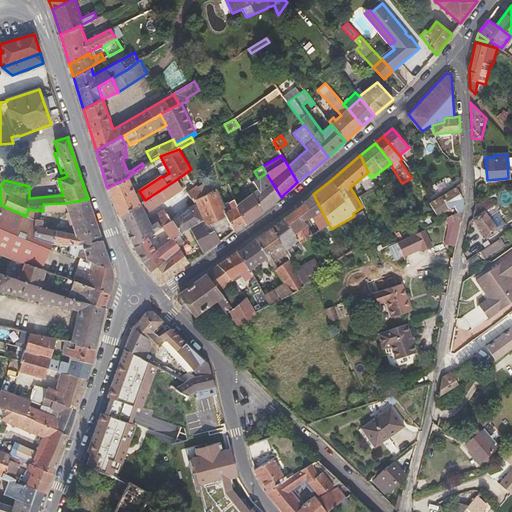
[(281,197),(266,173),(258,178),(253,181),(258,189),(251,193),(262,213),(281,197)]
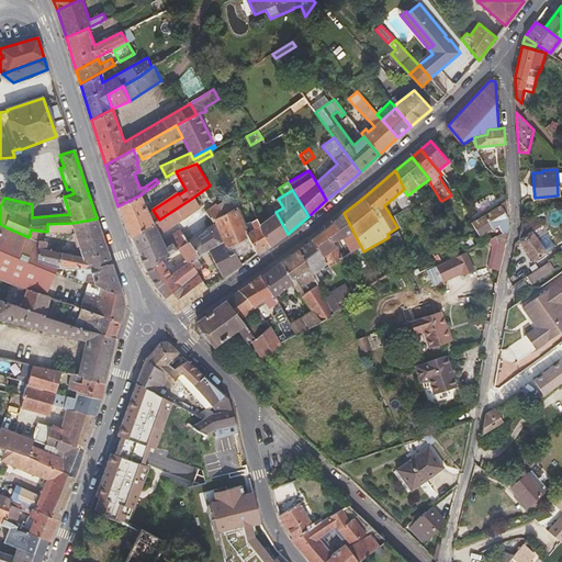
[(155,222),(142,194),(117,206),(131,237),(155,222)]
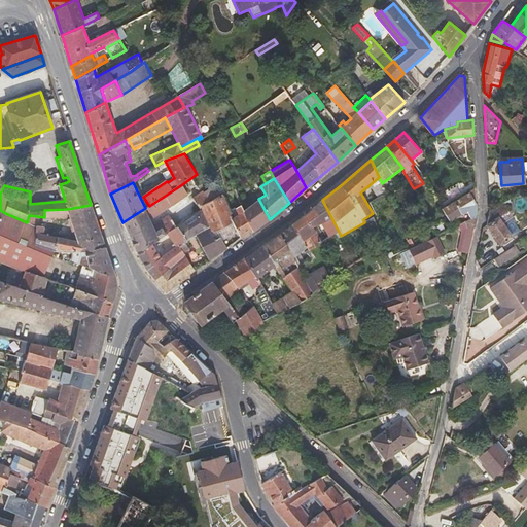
[(128,235),(136,252),(176,224),(201,207),(208,202),(203,191),(202,190),(176,210),(179,214),(171,219),(169,215),(150,226),(148,221),(189,195),(182,184),(149,206),(145,208),(123,222),(128,235)]
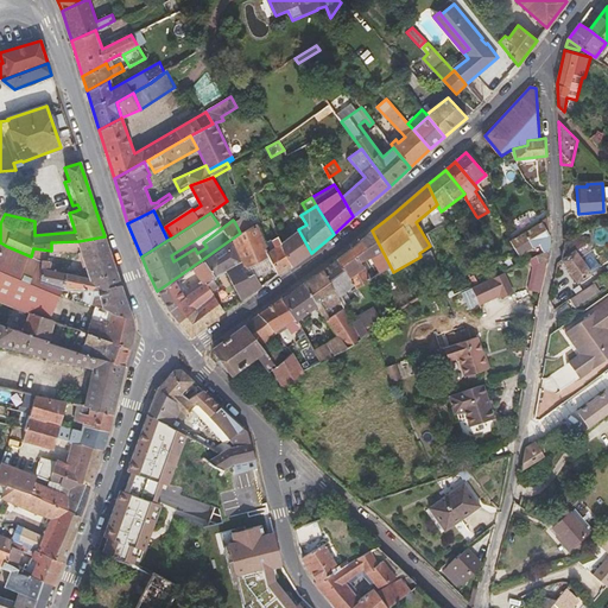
[(240,233),(253,227),(245,216),(234,221),(240,233)]
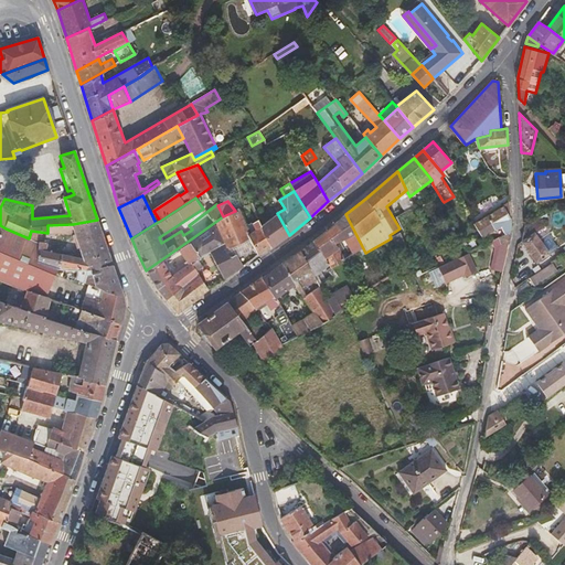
[(512,232),(510,201),(473,224),(482,238),(493,231),(501,226),(505,235),(512,232)]
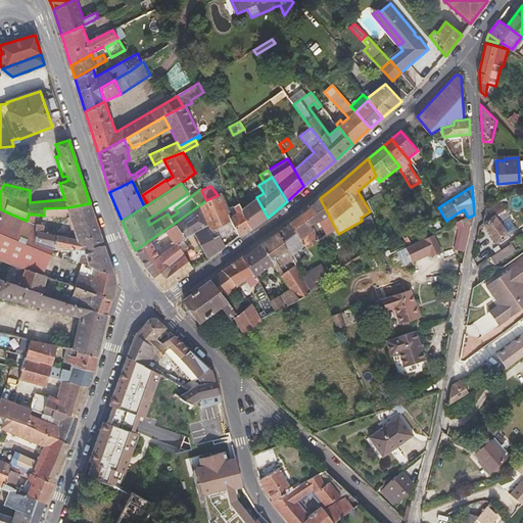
[(239,236),(228,210),(221,193),(218,195),(206,200),(199,205),(209,224),(217,220),(221,227),(218,229),(227,243),(239,236)]
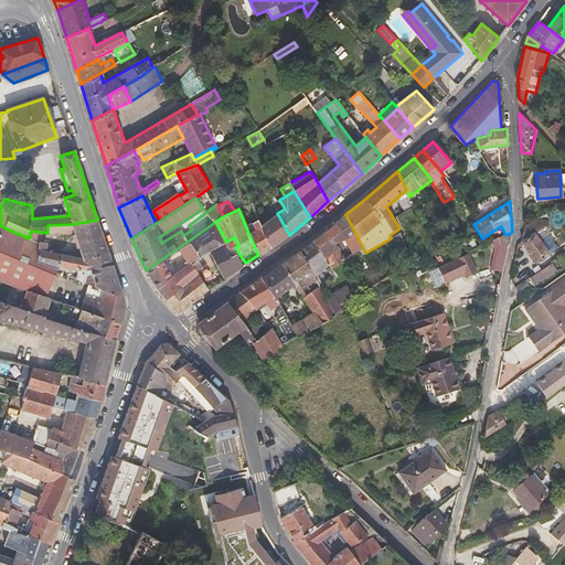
[(289,235),(277,213),(262,225),(269,246),(270,248),(289,235)]
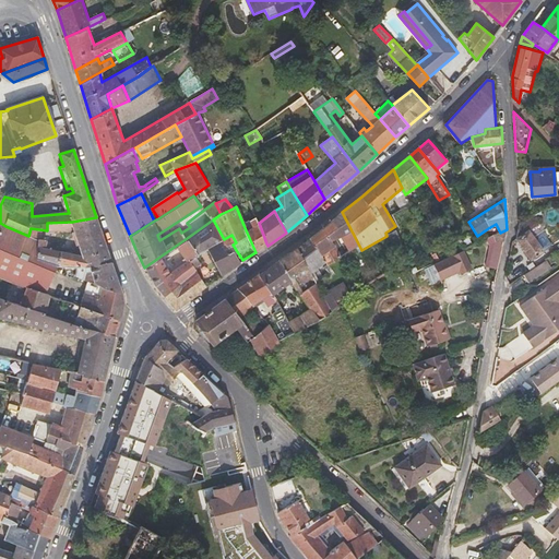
[(332,242),(341,237),(349,251),(359,246),(342,212),(309,239),(325,263),(328,266),(342,257),(332,242)]
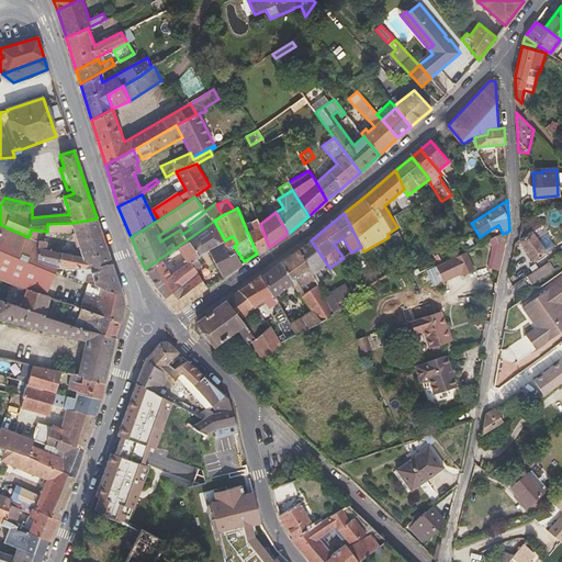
[(547,253),(537,238),(547,231),(536,215),(523,224),(518,240),(534,261),(547,253)]
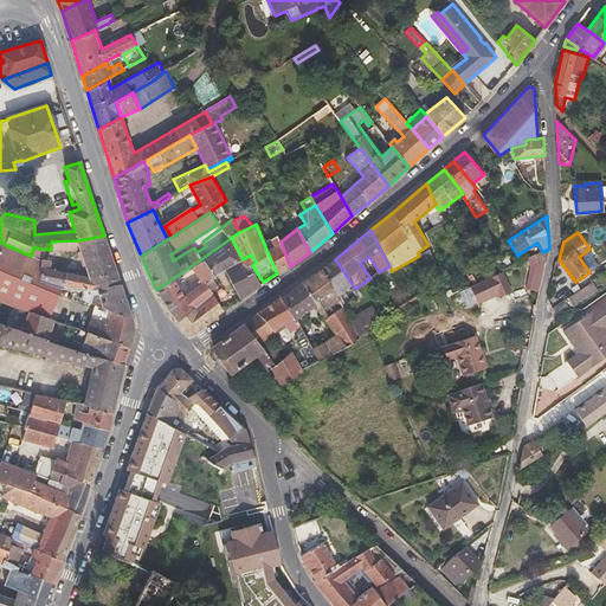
[(118,279),(104,236),(78,240),(51,242),(51,250),(68,247),(78,244),(89,277),(49,269),(51,262),(42,260),(40,282),(62,289),(82,292),(98,295),(121,285),(118,279)]
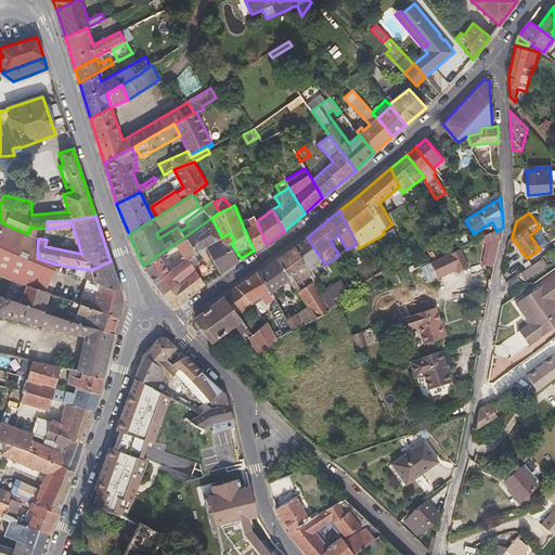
[(265,242),(257,221),(254,216),(242,223),(254,250),(265,242)]
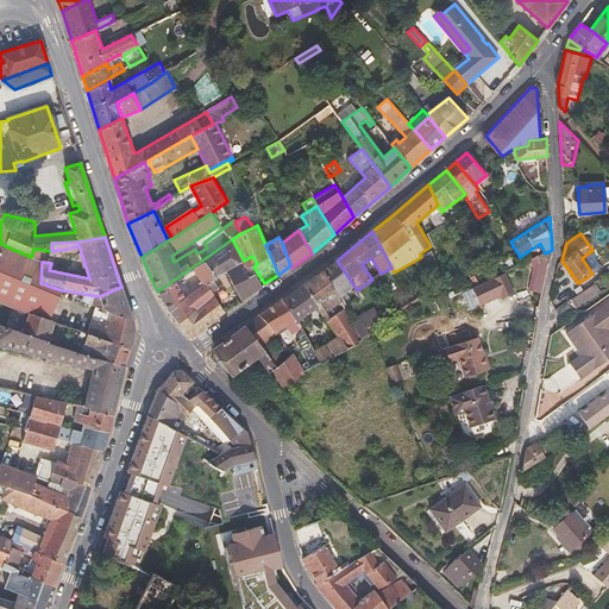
[(211,299),(179,324),(192,338),(198,333),(206,326),(225,312),(242,301),(263,287),(262,286),(255,274),(252,275),(242,263),(244,261),(232,239),(203,259),(215,277),(203,286),(211,299)]
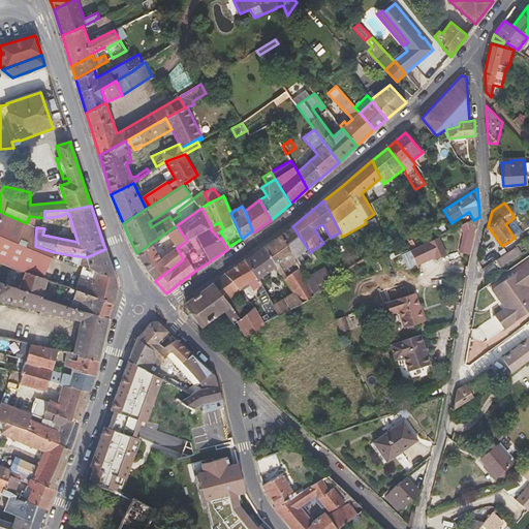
[(54,252),(35,246),(36,227),(27,223),(5,214),(0,211),(0,261),(25,272),(42,279),(54,252)]
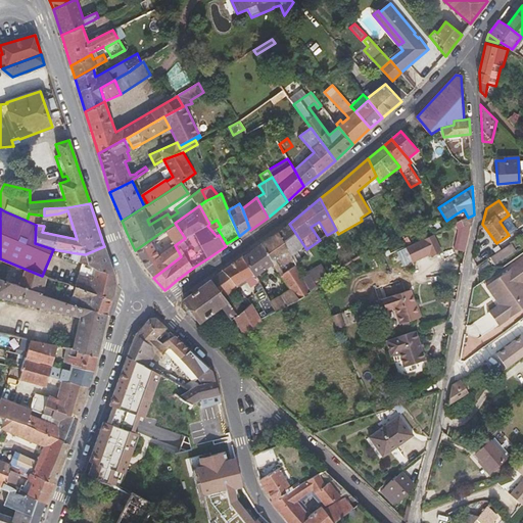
[(462,220),(464,227),(471,227),(474,215),(468,218),(462,220)]
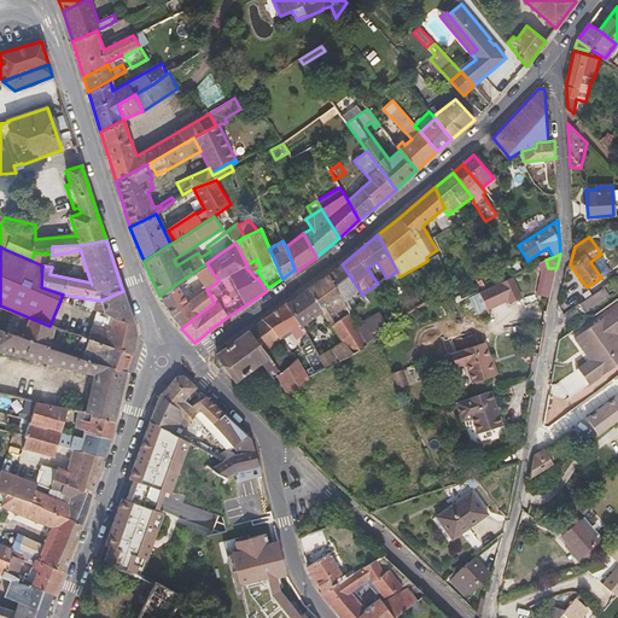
[(437,257),(429,261),(438,281),(445,278),(437,257)]
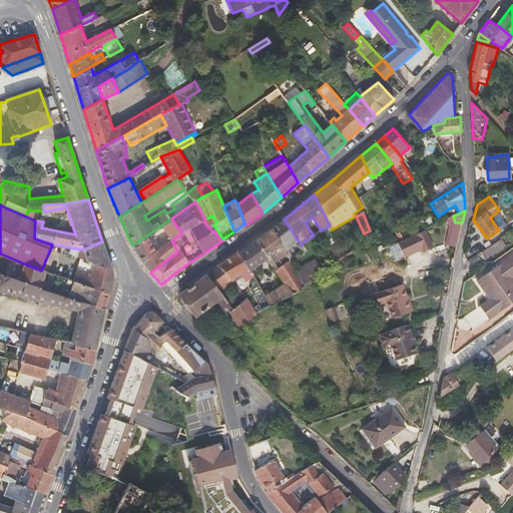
[(177,251),(171,240),(181,233),(171,218),(132,245),(142,263),(150,273),(177,251)]
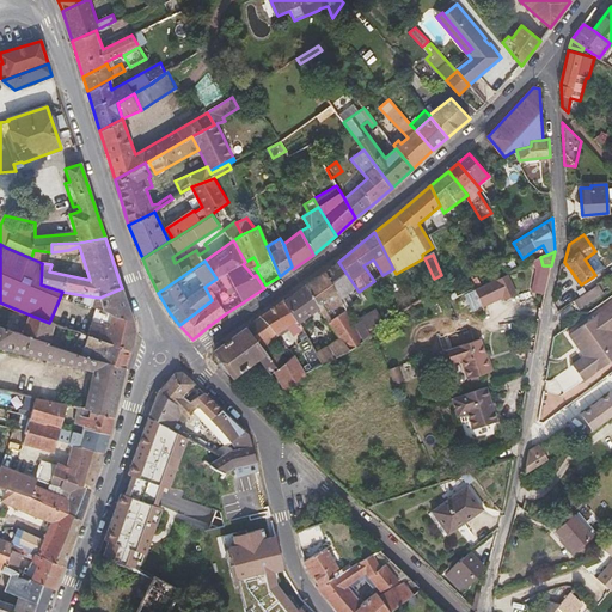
[(356,288),(338,262),(325,273),(341,300),(356,288)]
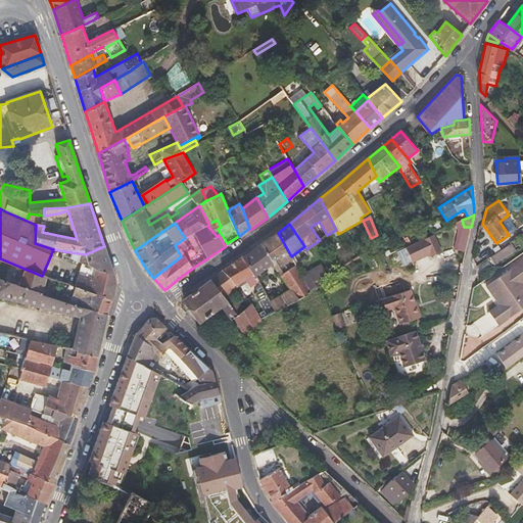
[(466,253),(471,227),(464,227),(462,227),(457,251),(466,253)]
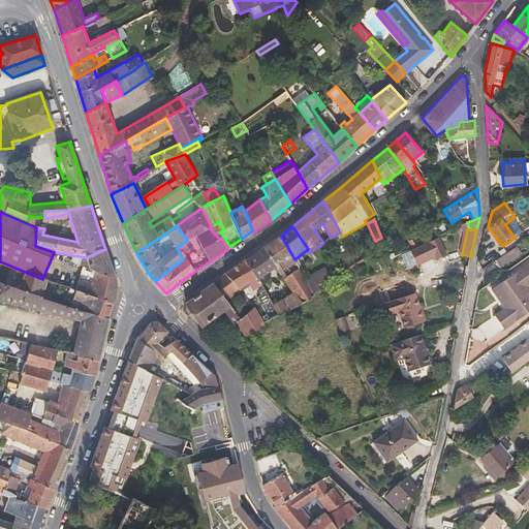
[(294,259),(281,236),(265,247),(280,265),(281,267),(283,272),(284,272),(287,276),(300,268),(294,259)]
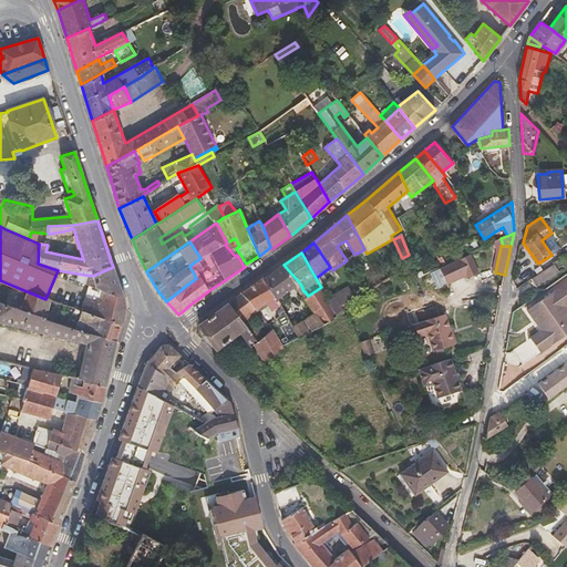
[(471,253),(441,266),(447,281),(467,272),(468,276),(480,271),(471,253)]
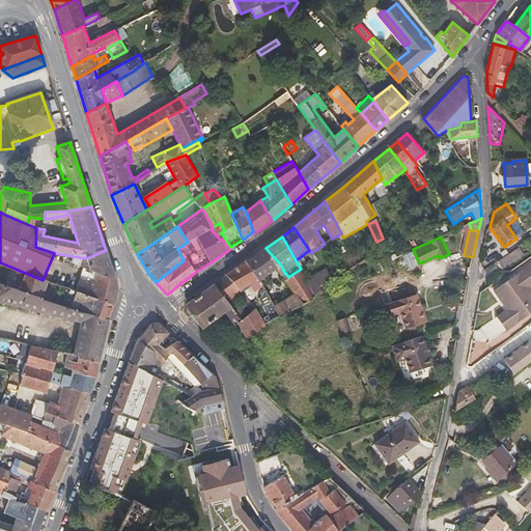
[(502,269),(524,254),(519,247),(497,261),(502,269)]
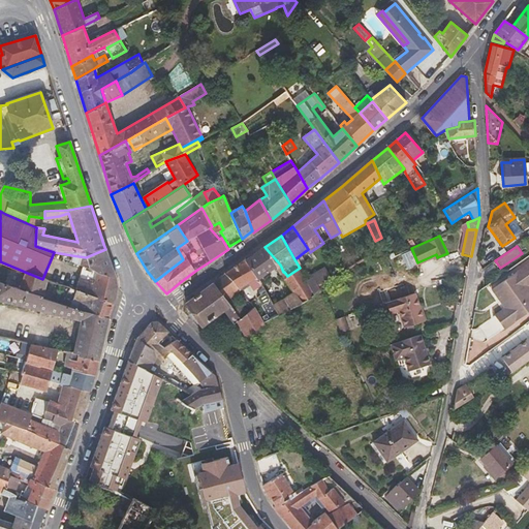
[(258,280),(277,267),(265,247),(245,260),(258,280)]
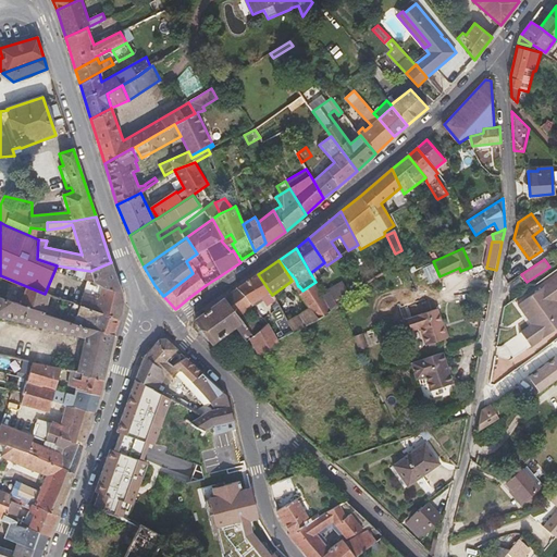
[(295,279),(279,260),(292,281),(296,288),(298,286),(296,281),(295,279)]
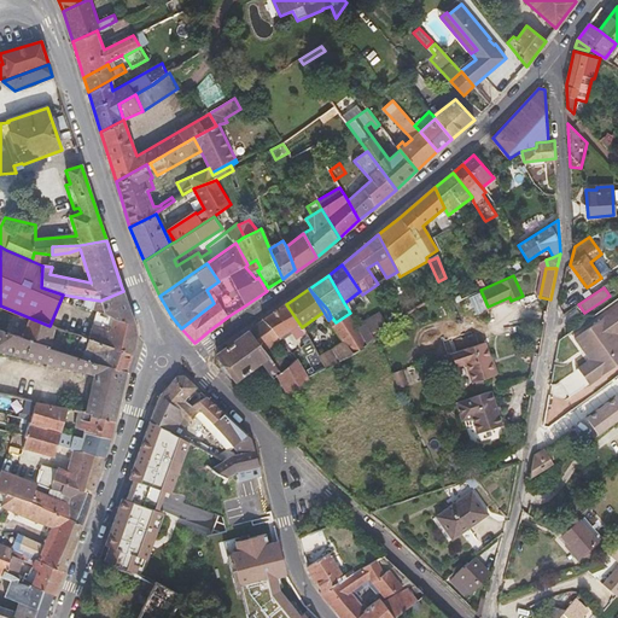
[(112,318),(134,325),(132,318),(127,302),(123,291),(100,301),(83,298),(83,307),(98,312),(112,318)]
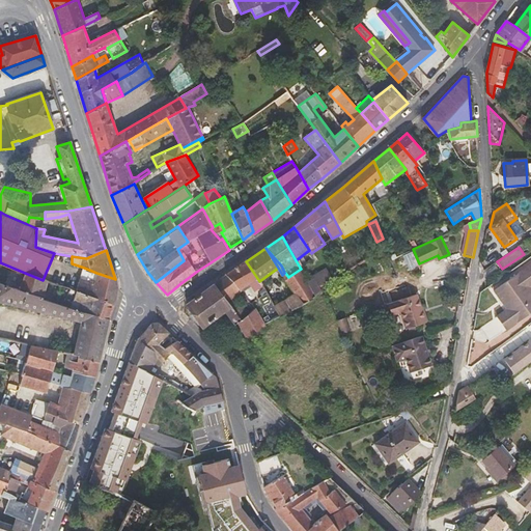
[(259,281),(246,261),(226,275),(240,290),(249,284),(254,292),(263,286),(259,281)]
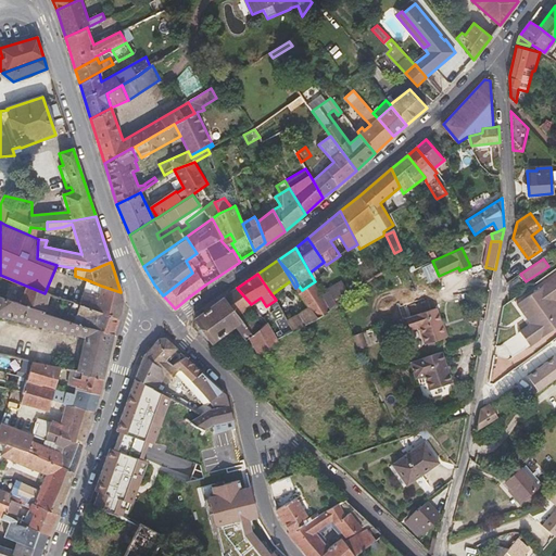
[(555,276),(517,304),(523,314),(526,313),(528,316),(527,317),(531,324),(520,331),(530,345),(555,327),(555,302),(555,301),(555,299),(555,276)]
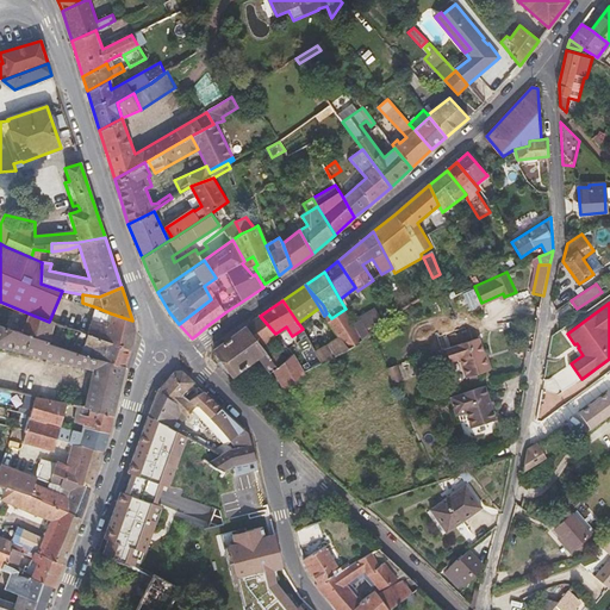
[(109,324),(111,313),(97,307),(92,319),(109,324)]
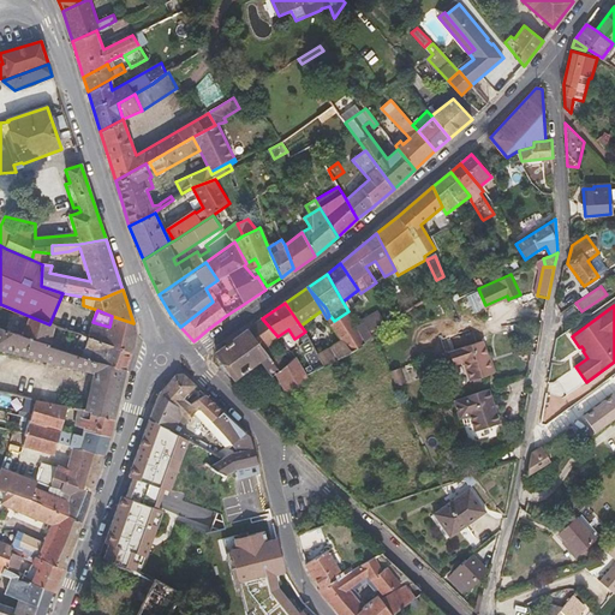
[(370,330),(384,323),(377,310),(362,320),(363,323),(356,327),(364,344),(375,338),(370,330)]
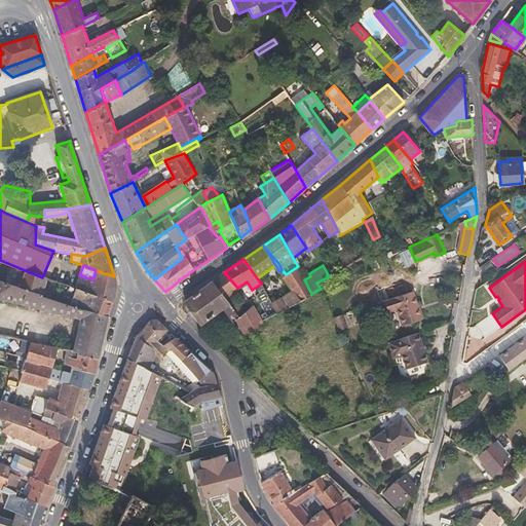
[(304,279),(298,266),(286,274),(294,290),(271,303),(277,313),(311,294),(304,279)]
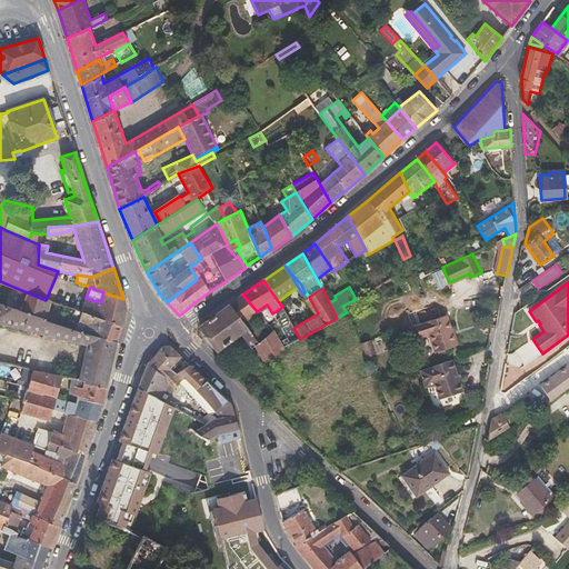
[(47,319),(51,301),(46,300),(27,292),(21,311),(47,319)]
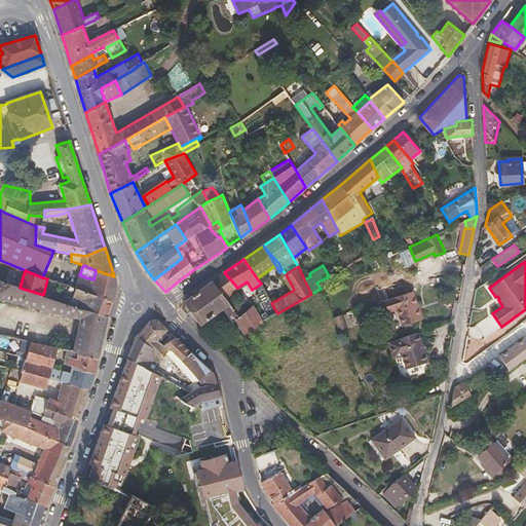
[(112,302),(115,286),(114,276),(96,270),(94,279),(79,275),(75,289),(112,302)]
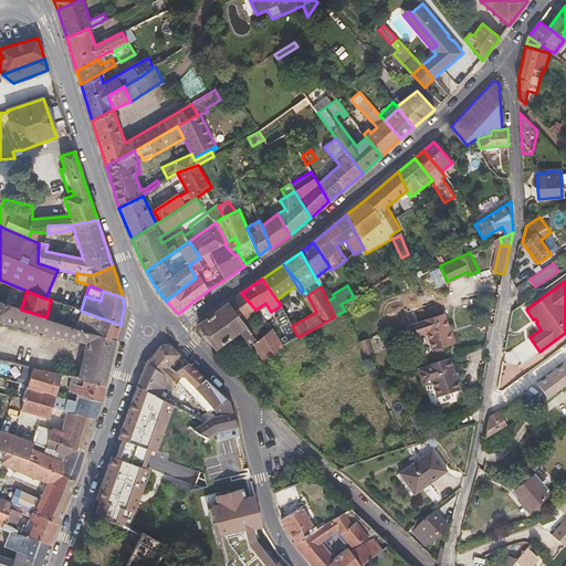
[(255,310),(241,293),(228,303),(257,342),(265,334),(251,315),(258,311),(257,311),(255,310)]
